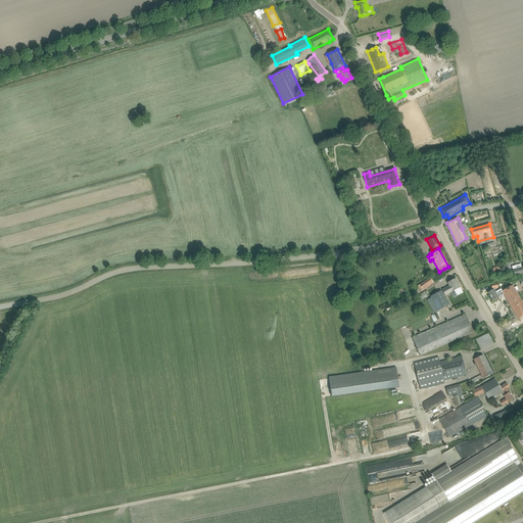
[(522,273),(522,266),(521,267),(513,270),(515,276),(522,273)]
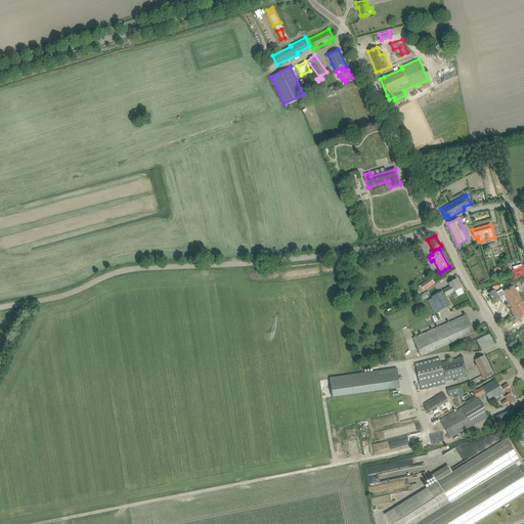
[(434,284),(433,282),(430,278),(419,287),(422,292),(434,284)]
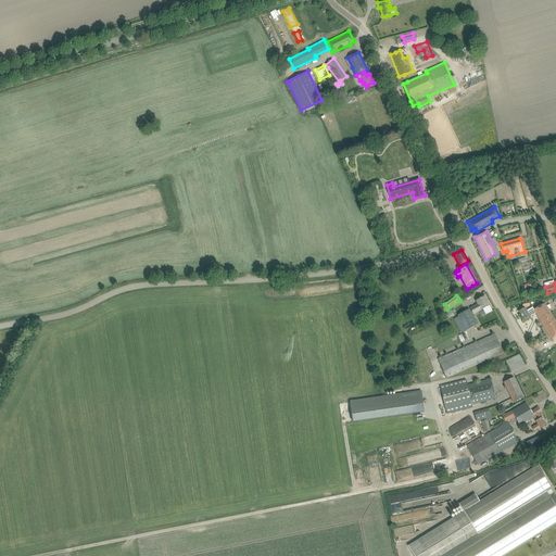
[(485,315),(488,314),(492,311),(484,295),(476,301),(477,304),(470,308),(470,307),(469,308),(472,314),(482,308),(485,315)]
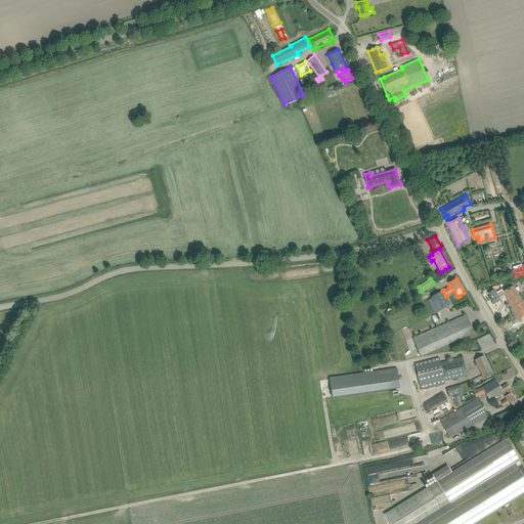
[(516,289),(514,286),(504,292),(501,290),(496,293),(494,290),(489,293),(493,301),(505,295),(516,289)]
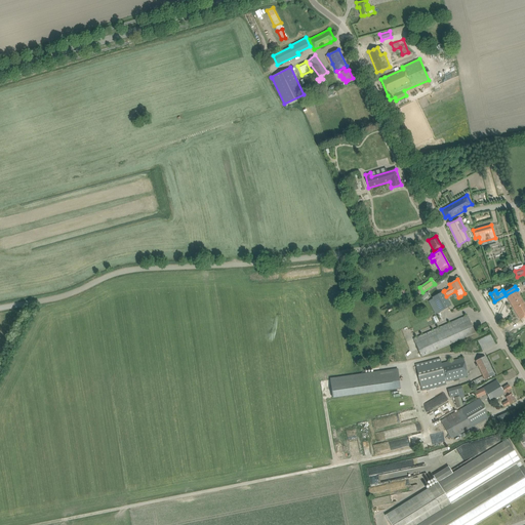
[(524,301),(524,303),(517,289),(506,295),(520,320),(524,317),(524,301)]
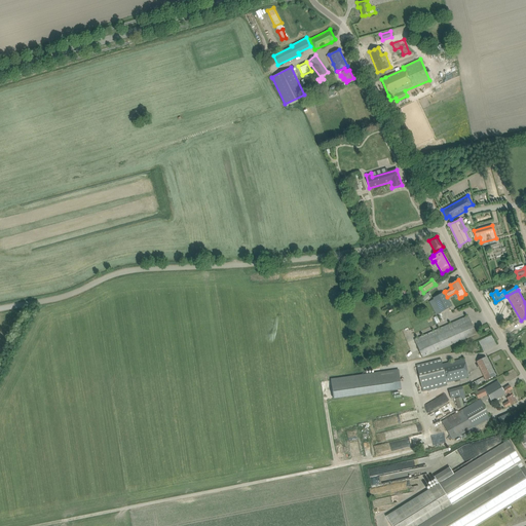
[(437,314),(452,306),(444,292),(434,298),(434,299),(429,301),(437,314)]
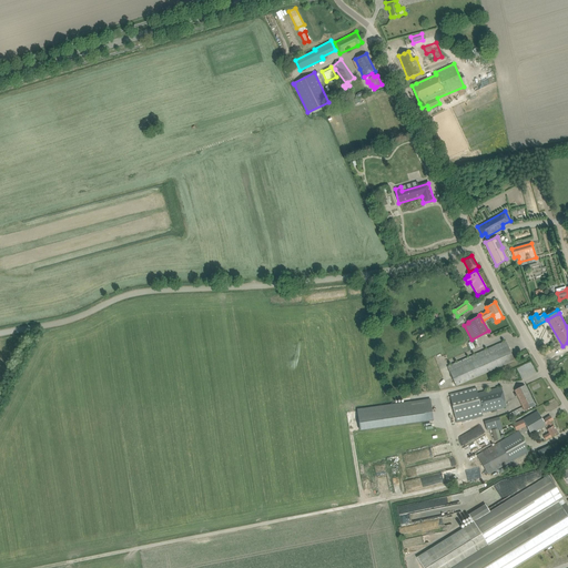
[(462,316),(454,322),(457,326),(464,322),(463,320),(462,317),(462,316)]
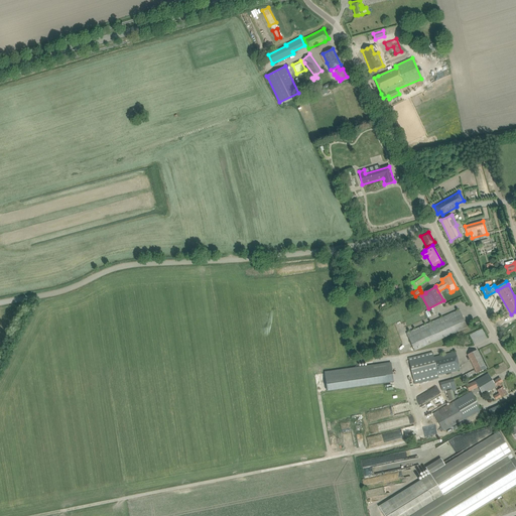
[(413,351),(463,330),(467,328),(460,309),(406,334),(413,351)]
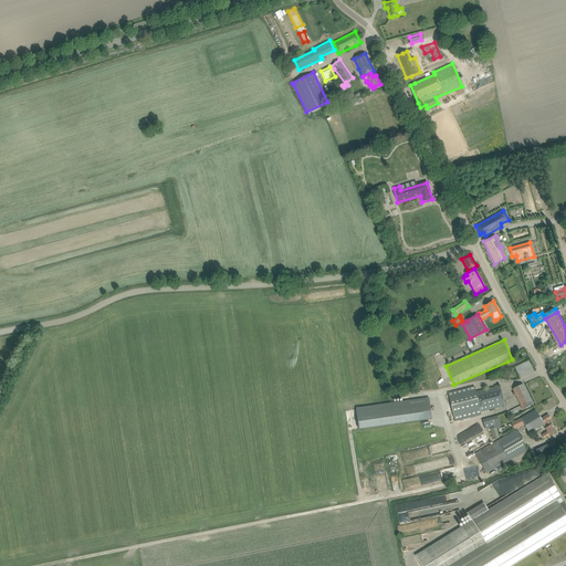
[(533,405),(523,385),(513,389),(523,410),(533,405)]
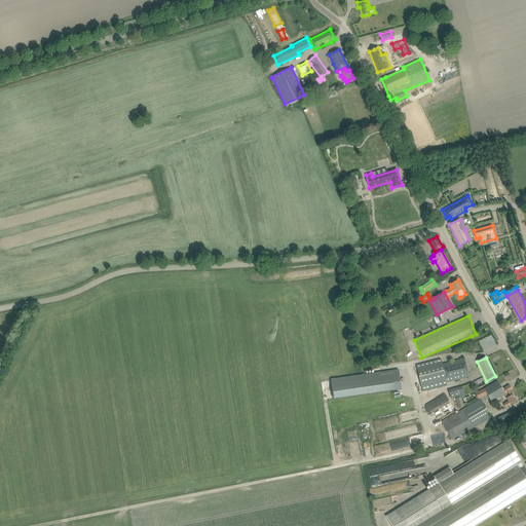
[(447,384),(447,382),(468,377),(464,359),(443,365),(441,359),(416,365),(423,391),(447,384)]
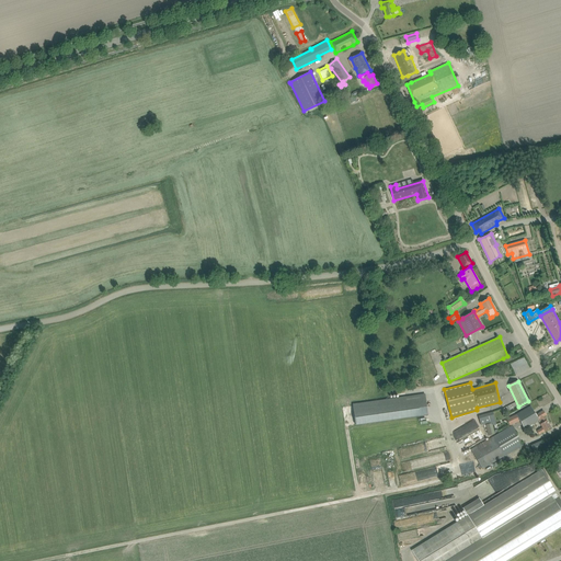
[(425,395),(353,404),(355,426),(428,416),(425,395)]
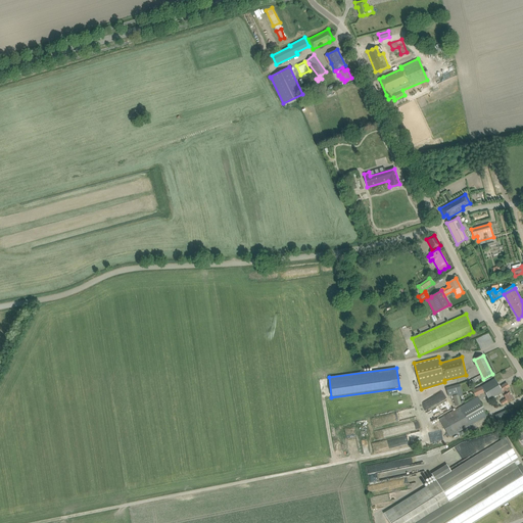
[(488,399),(493,397),(502,392),(505,395),(504,395),(506,398),(501,401),(503,406),(514,398),(510,392),(509,392),(507,388),(509,387),(507,383),(500,387),(494,379),(481,387),(472,391),(473,392),(475,397),(484,392),(488,399)]
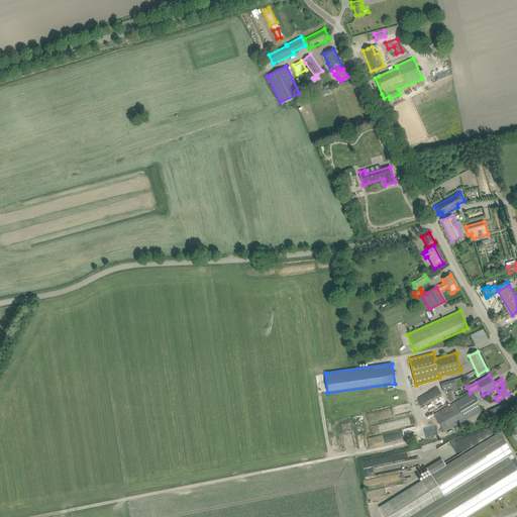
[(441,384),(442,388),(442,391),(443,392),(453,389),(454,391),(456,390),(454,380),(441,384)]
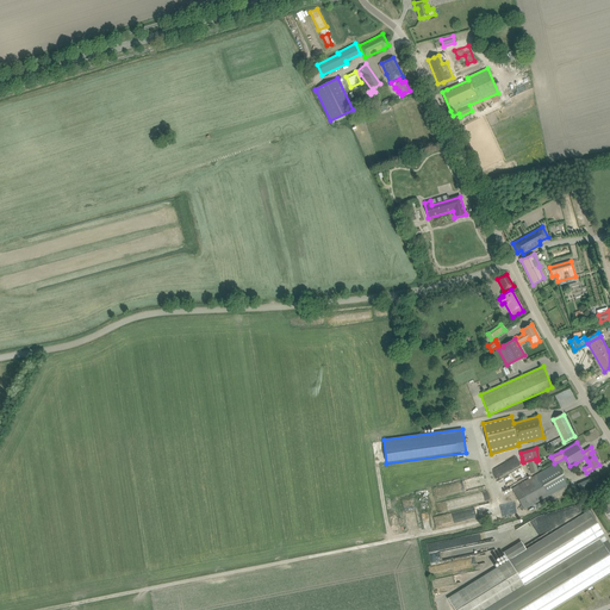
[(492,468),(496,477),(520,467),(516,459),(492,468)]
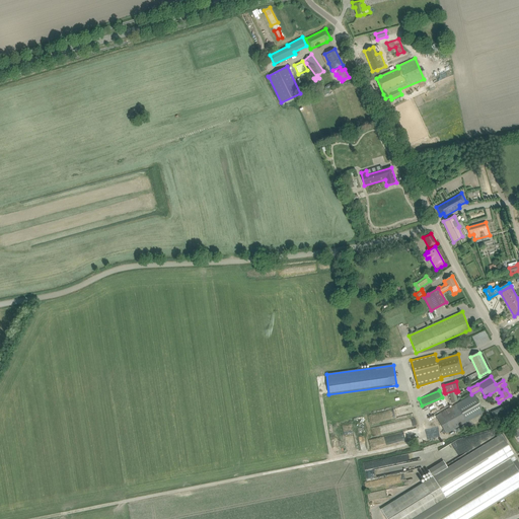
[(449,392),(452,403),(458,401),(455,391),(449,392)]
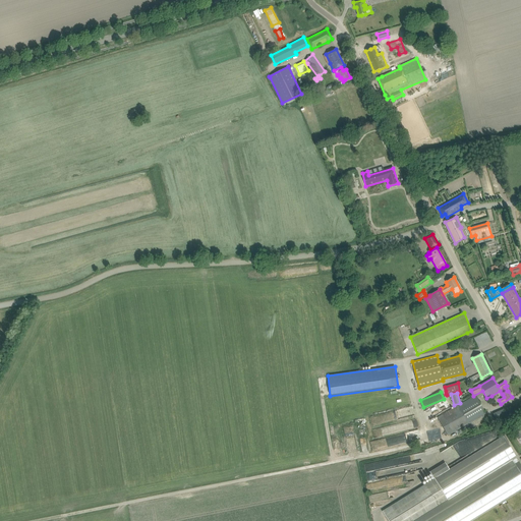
[(486,413),(475,395),(437,417),(448,436),(486,413)]
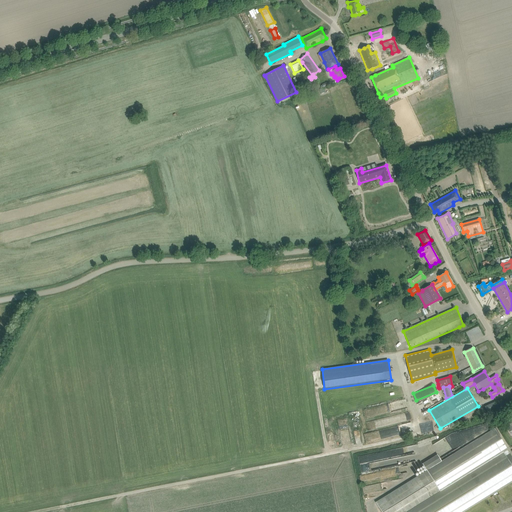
[(488,413),(495,410),(499,408),(496,401),(485,406),(488,413)]
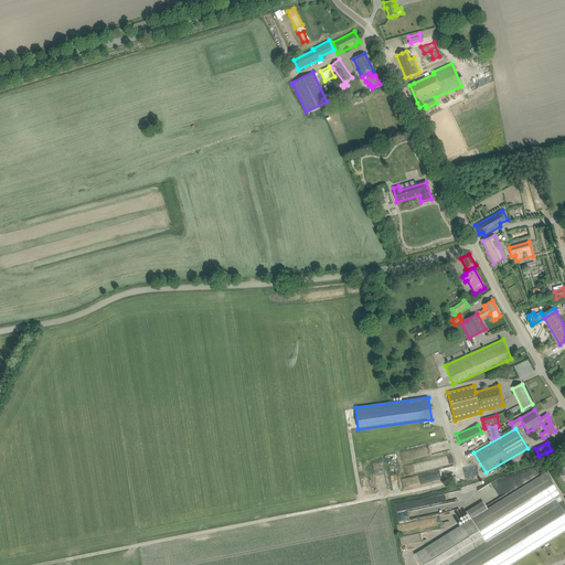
[(564,467),(563,464),(555,469),(558,475),(560,473),(564,470),(564,469),(564,467)]
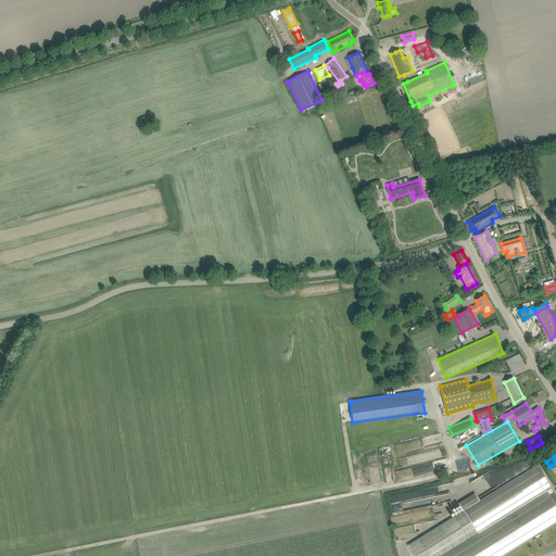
[(555,497),(536,466),(479,501),(475,494),(464,501),(463,502),(458,504),(463,512),(408,545),(414,555),(502,555),(555,522),(555,497)]
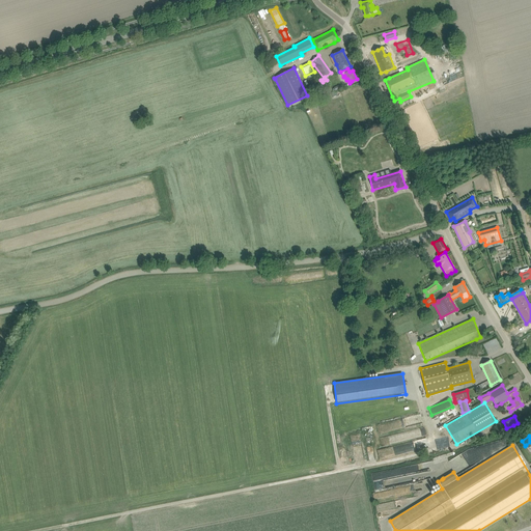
[(427,464),(371,473),(374,490),(417,482),(416,478),(417,478),(416,474),(424,473),(422,465),(427,464)]
